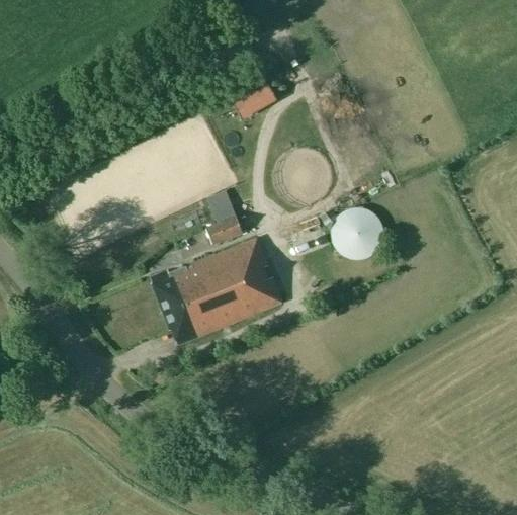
[(253,79),(258,90),(274,82),(269,71),(253,79)]
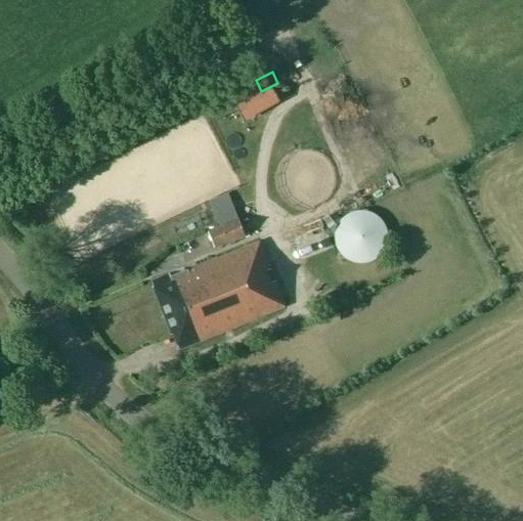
[(330,171),(334,182),(342,179),(338,168),(330,171)]
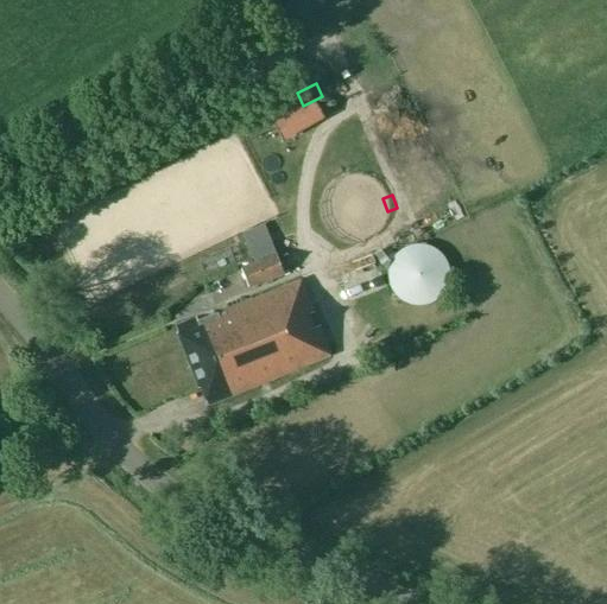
[(323,231),(334,253),(378,230),(368,210),(323,231)]
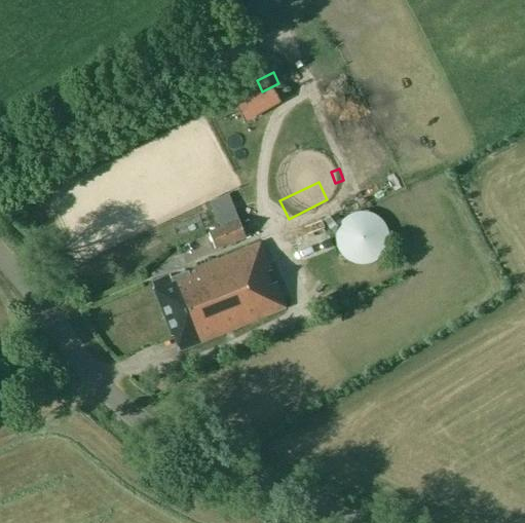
[(228,191),(210,198),(220,224),(208,229),(215,247),(246,235),(228,191)]
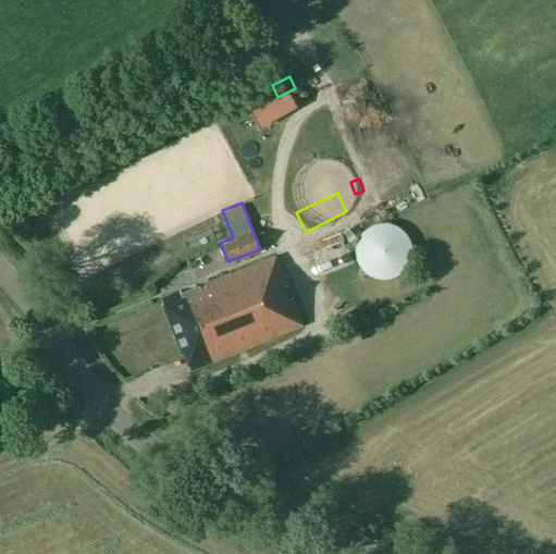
[(411,244),(410,241),(409,238),(408,236),(407,234),(406,233),(404,231),(402,230),(399,228),(398,226),(395,225),(394,224),(392,224),(388,223),(386,223),(384,223),(381,223),(379,224),(373,225),(372,226),(369,228),(367,230),(365,232),(362,234),(361,236),(360,238),(358,242),(358,243),(357,245),(357,248),(357,250),(357,254),(357,257),(358,258),(358,261),(359,263),(361,267),(363,270),(366,272),(368,273),(369,274),(372,277),(375,278),(378,279),(381,279),(384,279),(386,279),(391,279),(394,278),(396,277),(399,275),(402,273),(404,271),(406,269),(408,267),(410,263),(411,260),(412,257),(412,255),(412,253),(412,249),(412,246),(411,244)]
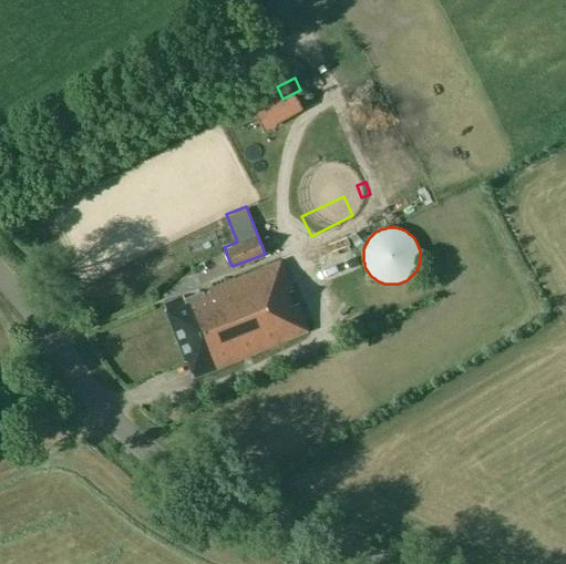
[(349,247),(319,254),(325,277),(354,270),(349,247)]
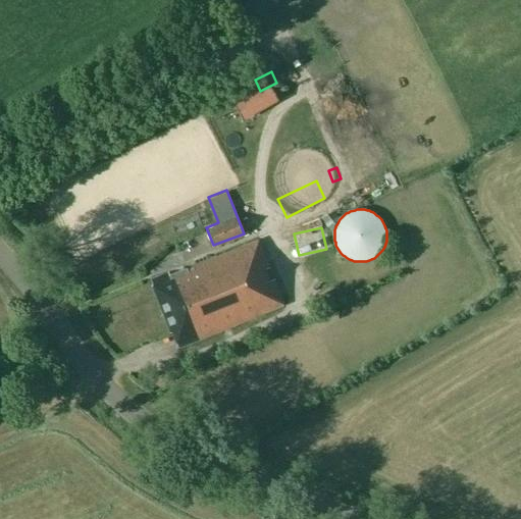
[(169,330),(171,329),(177,345),(283,303),(258,239),(170,273),(169,270),(149,278),(169,330)]
